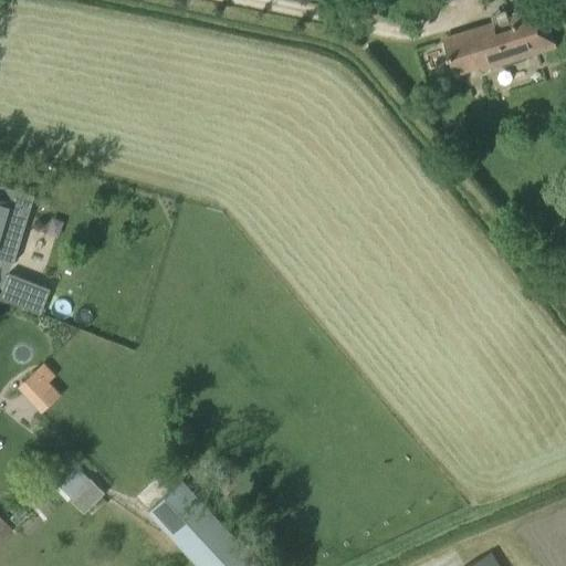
[(480,71),(553,48),(541,8),(509,18),(506,10),(491,14),(493,23),(444,39),(451,60),(457,72),(478,65),(480,71)]
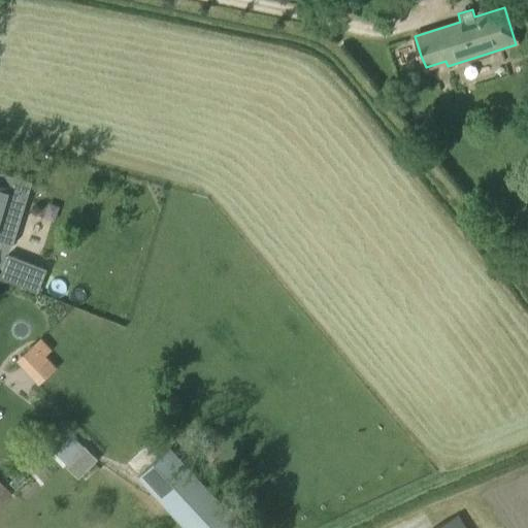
[(0,240),(13,244),(32,183),(0,172),(0,240)]
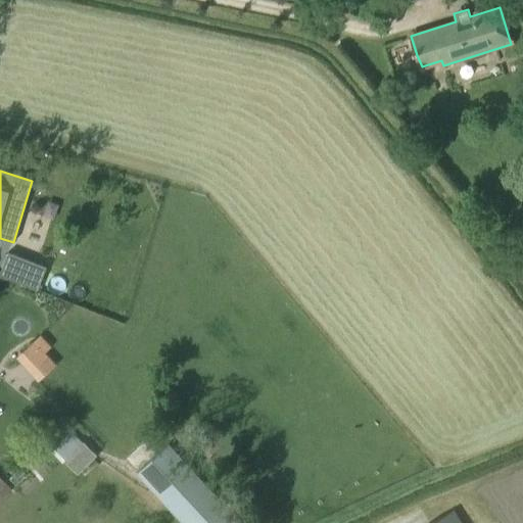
[(8,251),(0,273),(0,274),(38,289),(47,267),(8,251)]
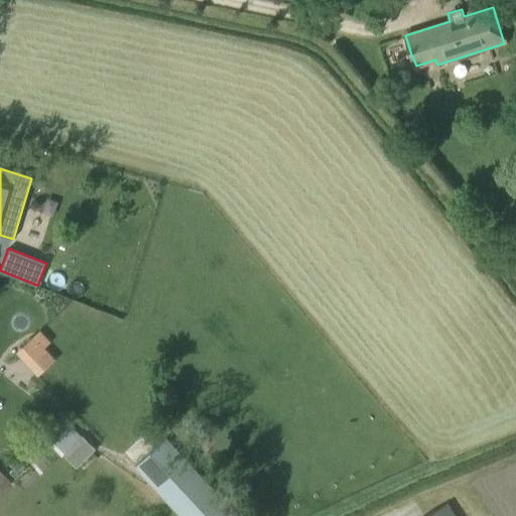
[(14,350),(35,376),(56,360),(46,346),(51,342),(41,329),(14,350)]
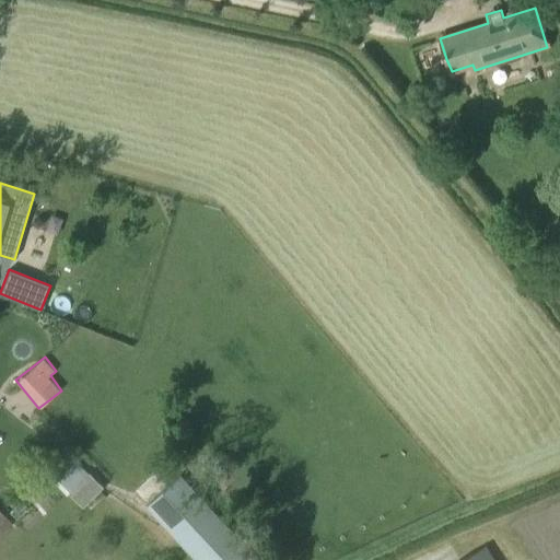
[(76,458),(56,478),(83,506),(104,487),(76,458)]
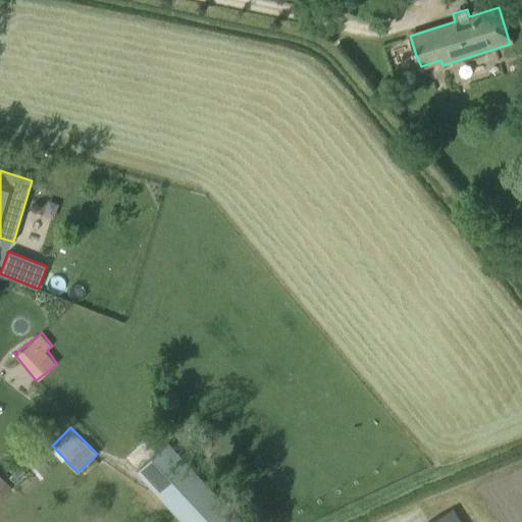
[(135,471),(181,521),(229,521),(237,516),(167,440),(135,471)]
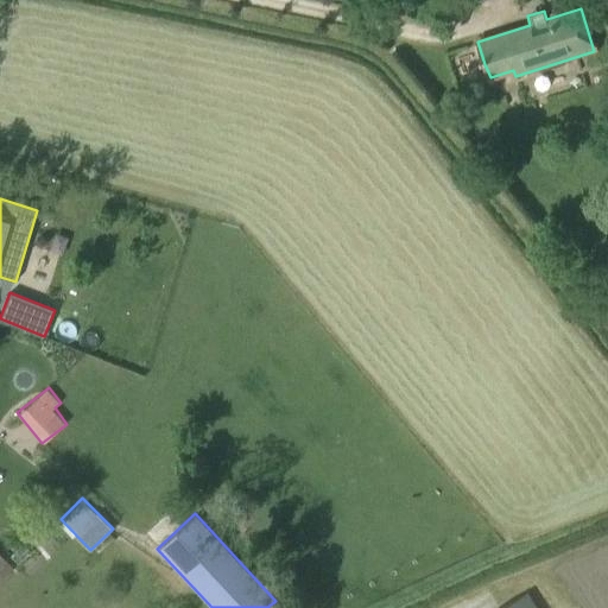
[(0,581),(12,570),(0,556),(0,581)]
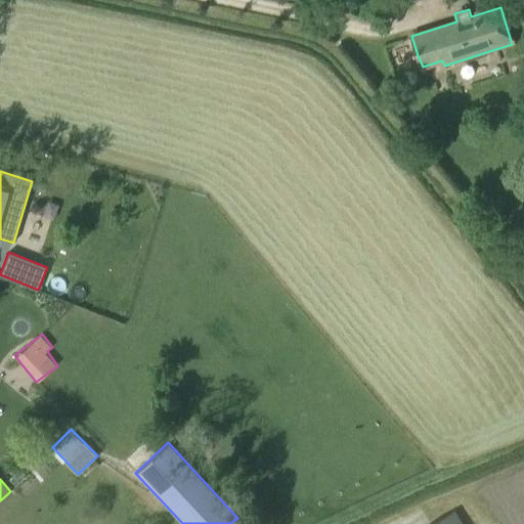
[(463,523),(453,509),(430,523),(463,523)]
